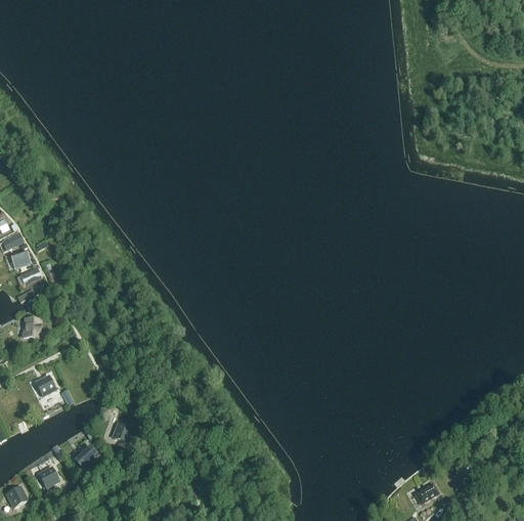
[(4,219),(0,220),(0,229),(0,230),(2,233),(10,229),(4,219)]
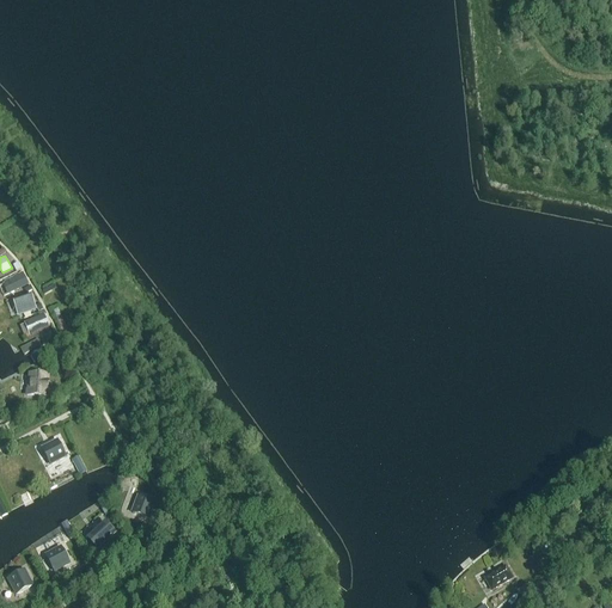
[(23,270),(6,278),(7,281),(5,282),(10,292),(29,282),(23,270)]
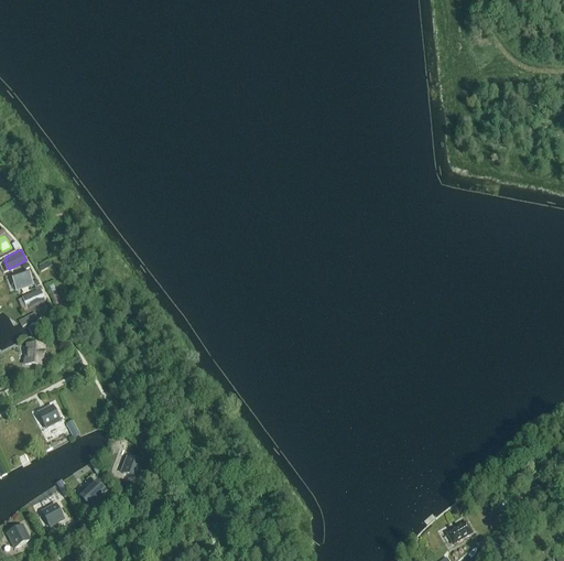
[(50,260),(39,267),(41,270),(51,265),(50,260)]
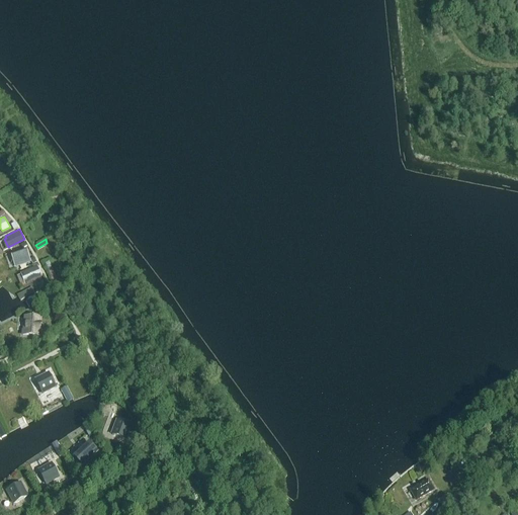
[(26,247),(12,252),(16,265),(31,260),(26,247)]
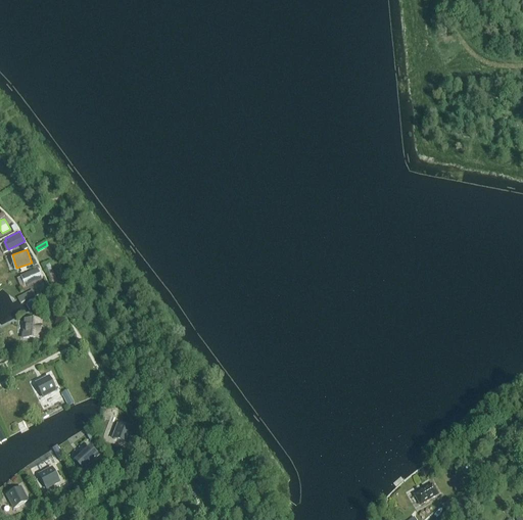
[(26,285),(42,278),(41,276),(37,268),(25,274),(20,275),(26,285)]
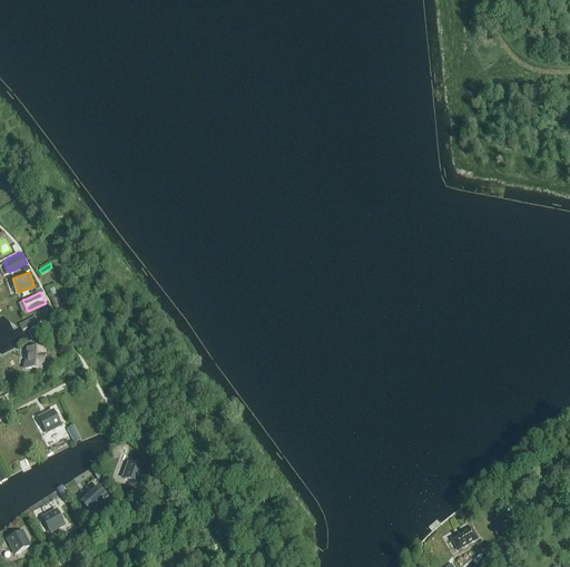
[(32,338),(48,330),(45,322),(28,330),(32,338)]
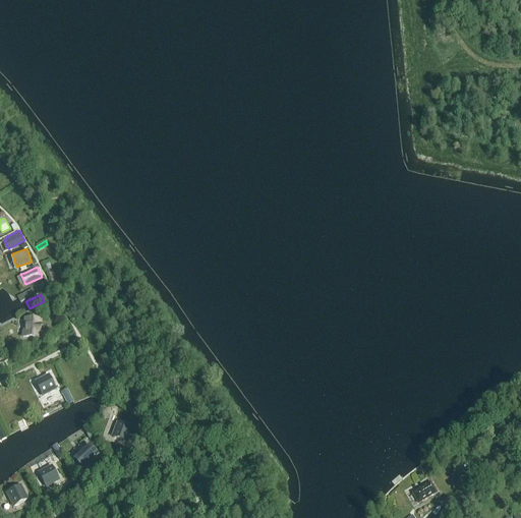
[(23,329),(22,329),(22,336),(41,338),(43,317),(25,315),(23,329)]
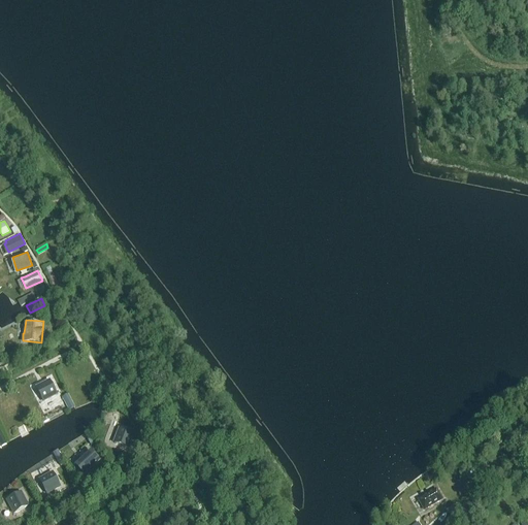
[(58,393),(50,378),(36,385),(43,400),(58,393)]
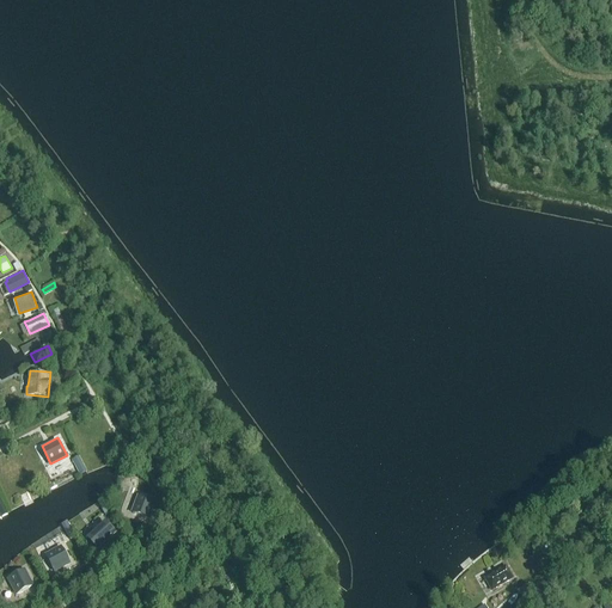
[(87,470),(80,454),(72,458),(80,473),(87,470)]
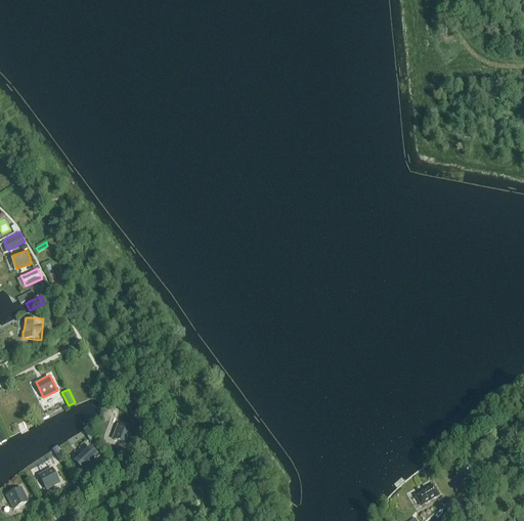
[(135,429),(119,423),(114,437),(130,443),(135,429)]
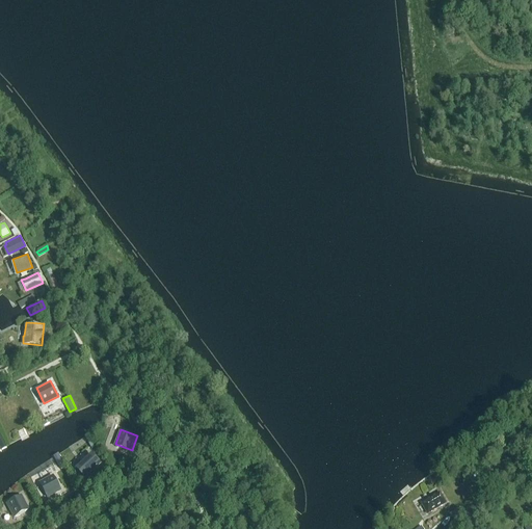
[(65,465),(58,452),(53,454),(60,467),(65,465)]
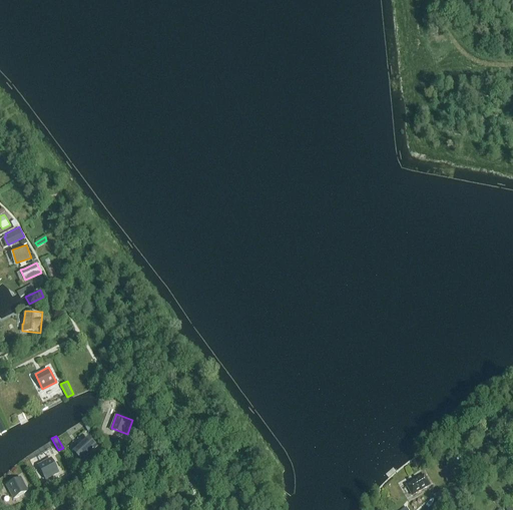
[(81,458),(96,444),(87,436),(73,450),(81,458)]
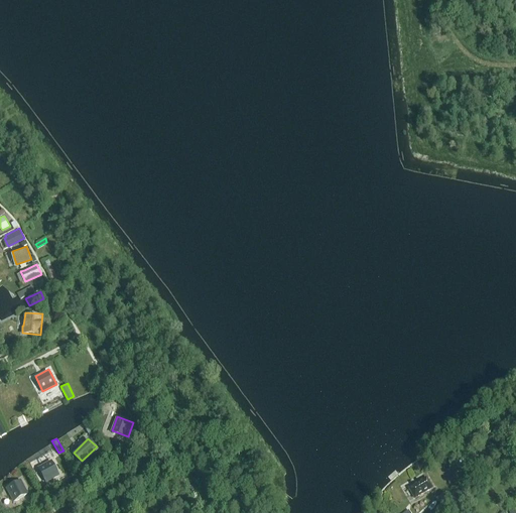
[(59,474),(51,459),(38,466),(46,481),(59,474)]
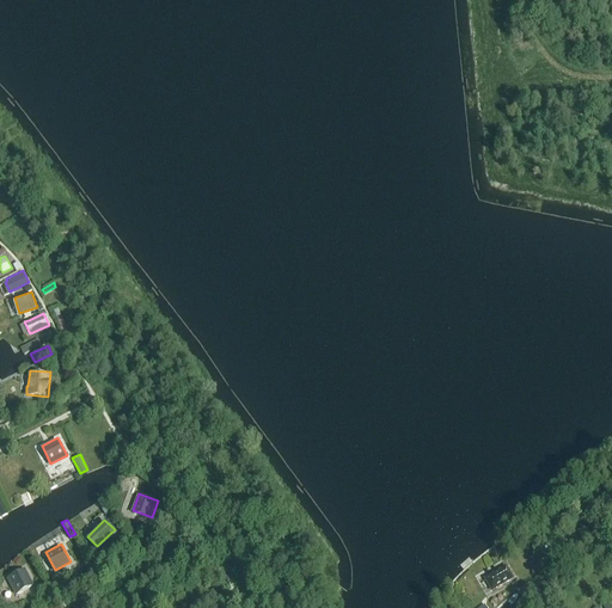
[(484,576),(491,589),(513,577),(506,564),(484,576)]
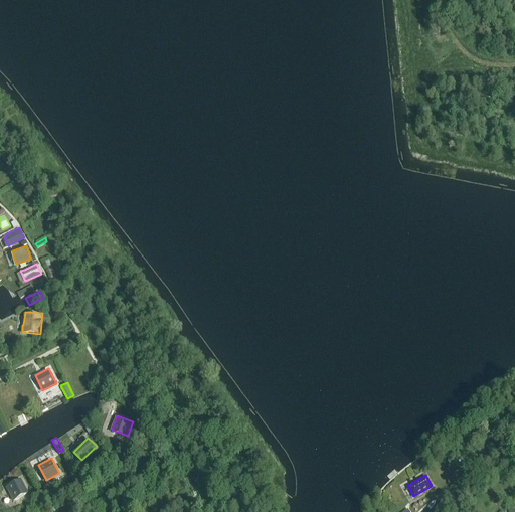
[(20,478),(6,486),(13,499),(28,491),(20,478)]
